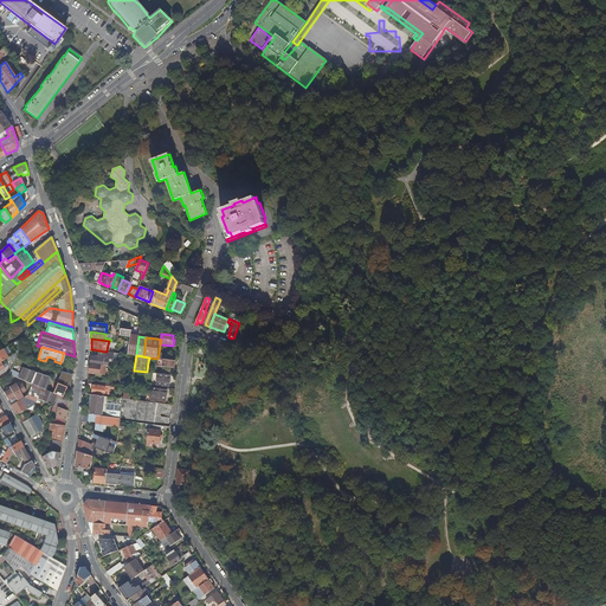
[(108,366),(108,359),(98,358),(91,356),(91,359),(91,363),(107,366),(108,366)]
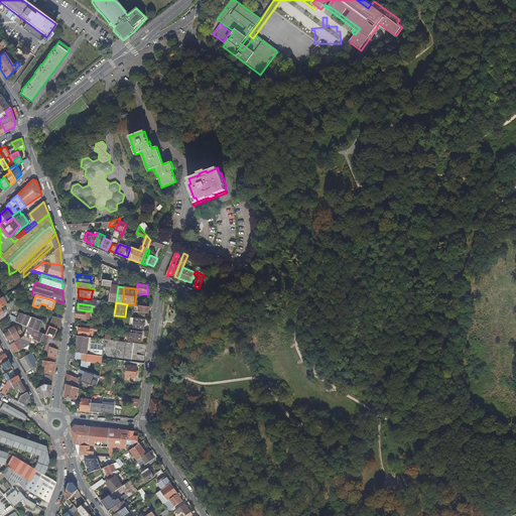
[(89,319),(91,311),(78,309),(77,317),(89,319)]
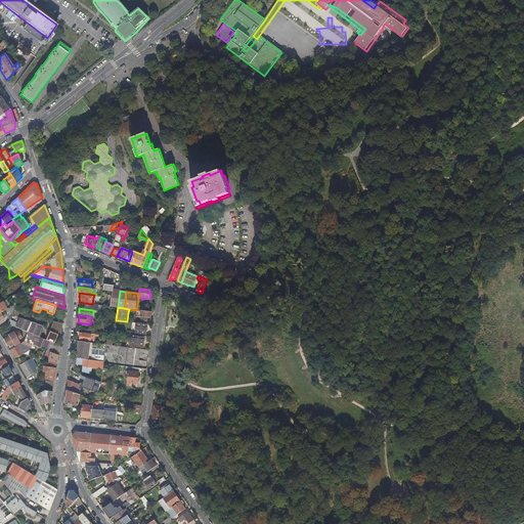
[(16,322),(15,326),(28,332),(41,338),(45,328),(31,322),(18,318),(16,322)]
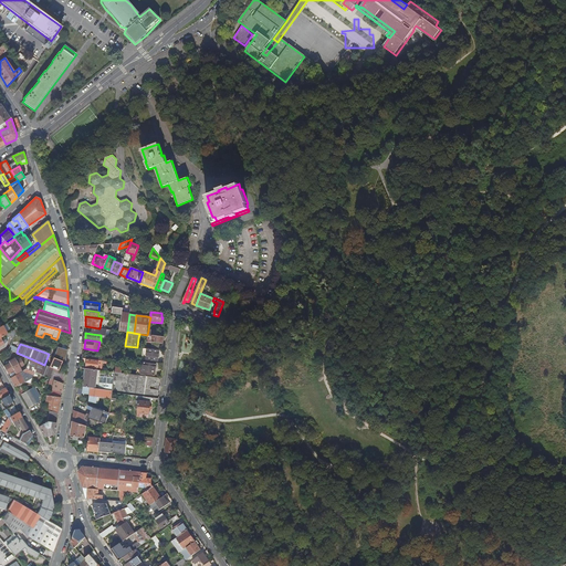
[(147,359),(157,362),(159,350),(148,348),(147,359)]
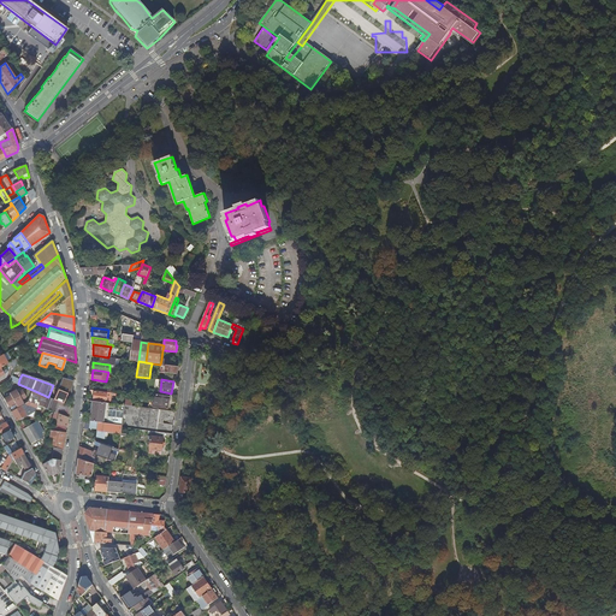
[(10,395),(4,398),(9,407),(15,403),(17,407),(24,403),(22,400),(25,396),(22,390),(17,392),(16,389),(10,394),(10,395)]
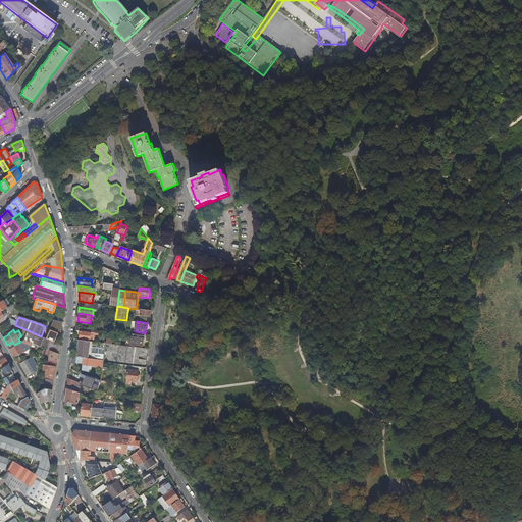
[(28,330),(23,341),(32,344),(45,349),(46,349),(47,350),(57,354),(58,345),(51,341),(41,336),(28,330)]
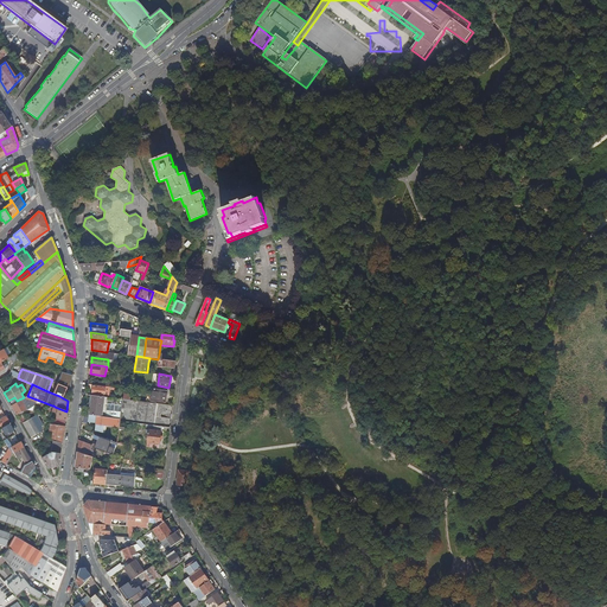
[(94,385),(88,384),(88,389),(94,389),(93,394),(104,395),(108,395),(108,391),(114,391),(115,388),(107,387),(107,389),(106,389),(106,387),(94,385)]
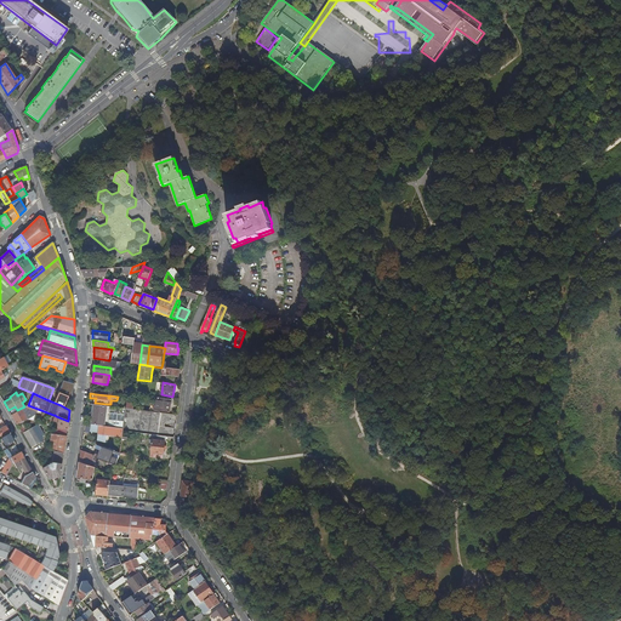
[(158,398),(157,404),(155,411),(169,412),(171,399),(158,398)]
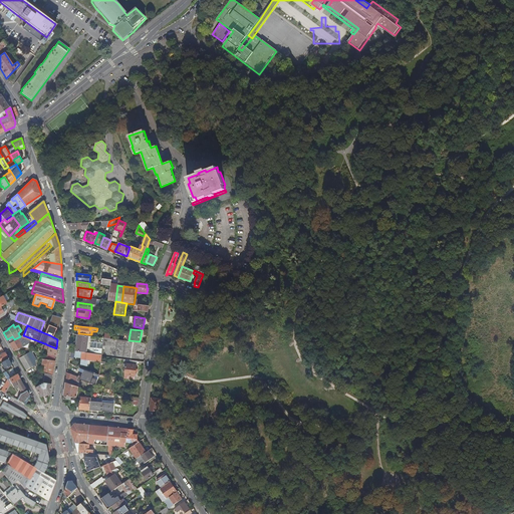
[(89,336),(78,334),(76,351),(102,354),(102,348),(93,347),(94,342),(90,341),(88,341),(89,336)]
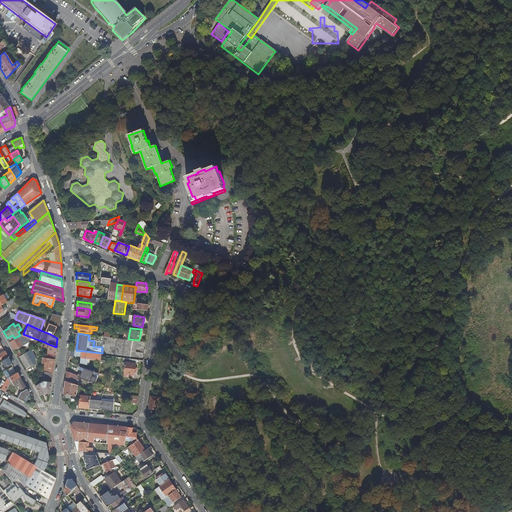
[(30,339),(31,337),(23,334),(9,342),(13,349),(22,344),(20,342),(21,341),(21,340),(24,337),(27,338),(30,339)]
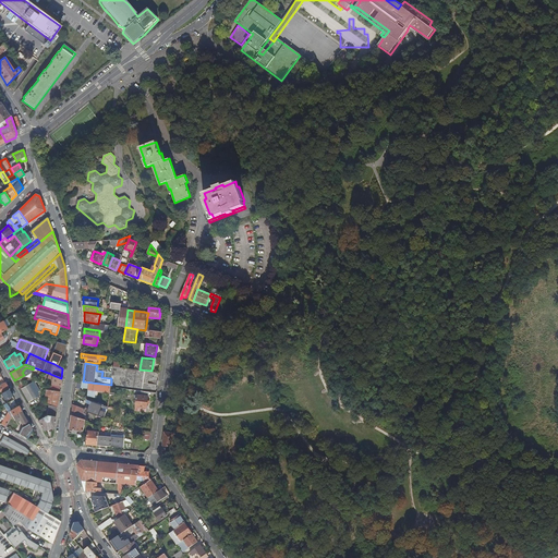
[(120,367),(113,367),(112,373),(111,378),(111,385),(110,387),(114,387),(135,390),(148,392),(156,393),(159,373),(120,367)]
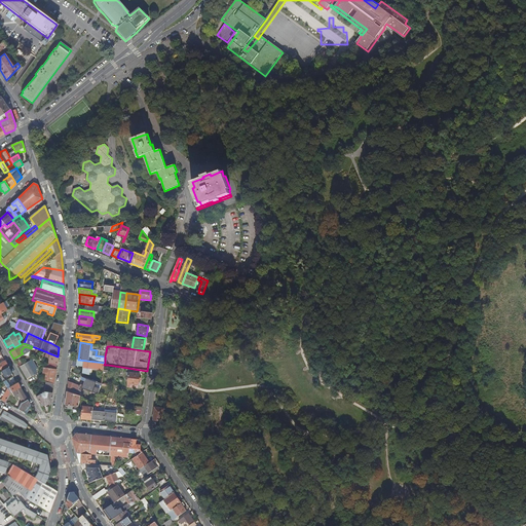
[(36,357),(41,366),(45,355),(46,351),(45,351),(36,357)]
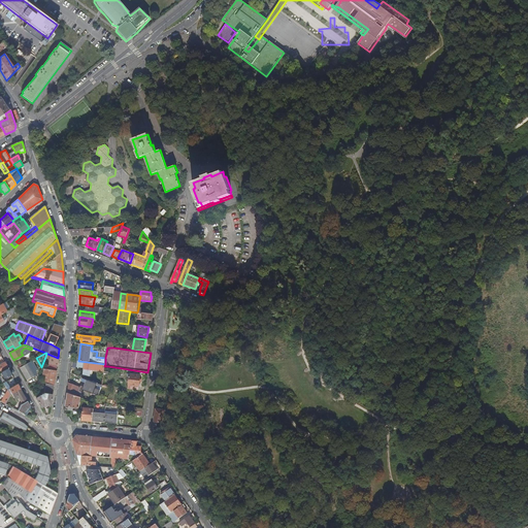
[(47,354),(46,353),(45,357),(47,358),(48,356),(50,356),(48,364),(48,365),(46,365),(46,369),(56,371),(58,358),(47,354)]
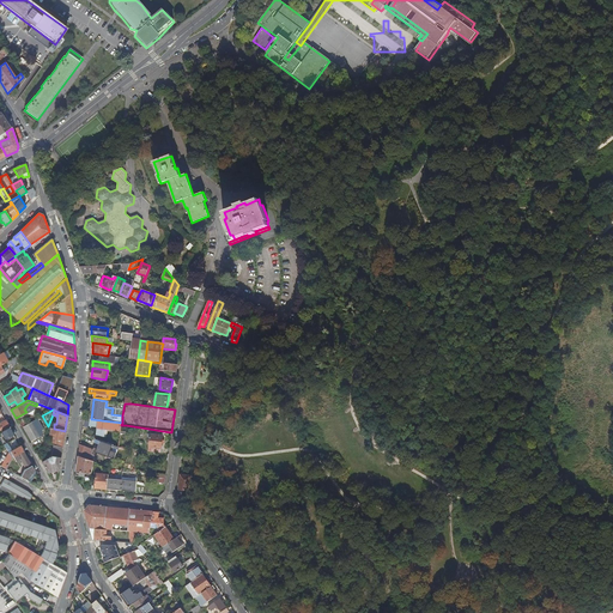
[(121,431),(121,425),(122,423),(91,419),(84,418),(83,426),(91,428),(92,425),(98,426),(97,435),(102,436),(107,438),(110,431),(121,431)]
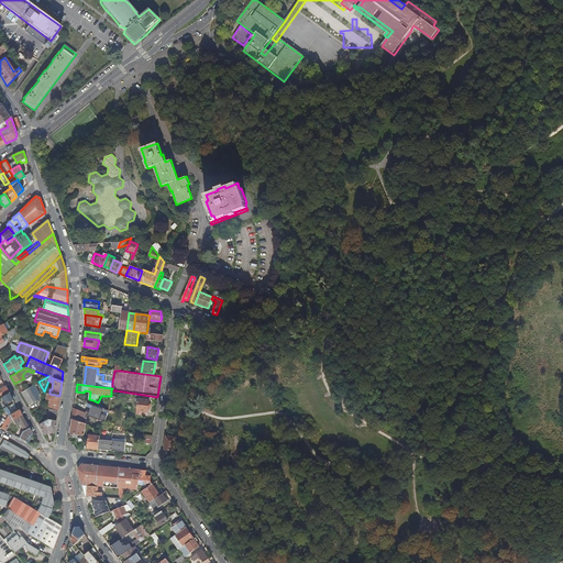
[(35,386),(34,385),(26,388),(21,392),(29,406),(40,399),(37,396),(40,394),(35,386)]
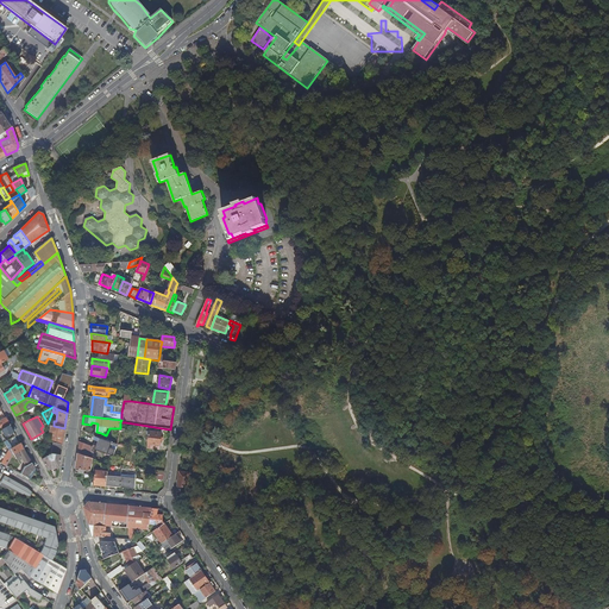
[(5,437),(13,432),(10,425),(0,429),(5,437)]
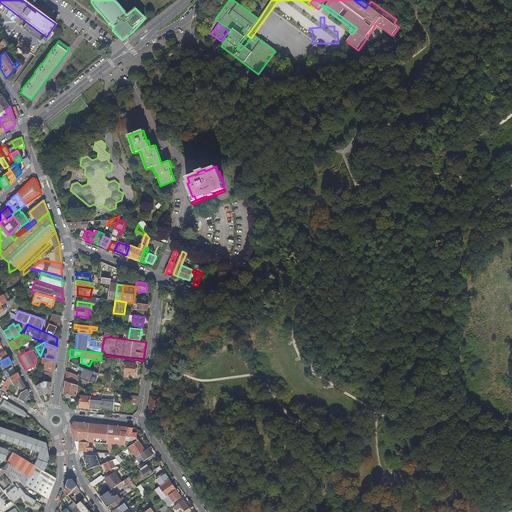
[(44,364),(43,370),(44,370),(52,373),(54,360),(45,358),(41,358),(41,363),(44,364)]
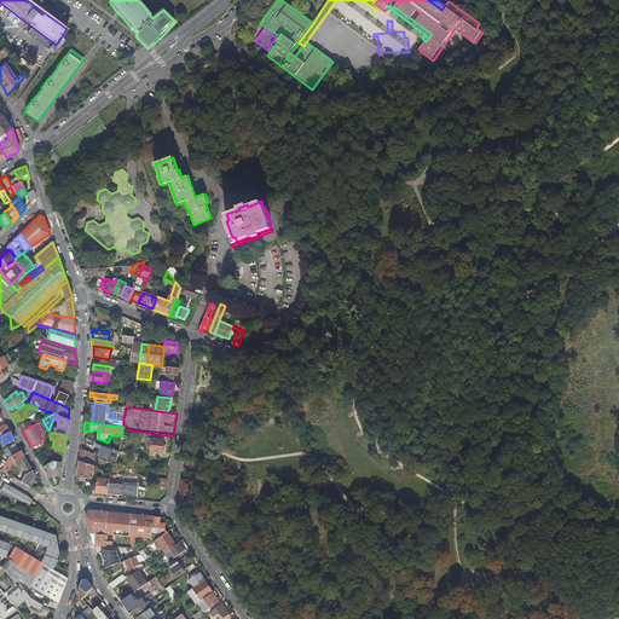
[(150,438),(150,440),(151,440),(151,443),(151,446),(150,450),(150,456),(162,457),(162,452),(163,452),(165,439),(165,435),(150,433),(150,438)]
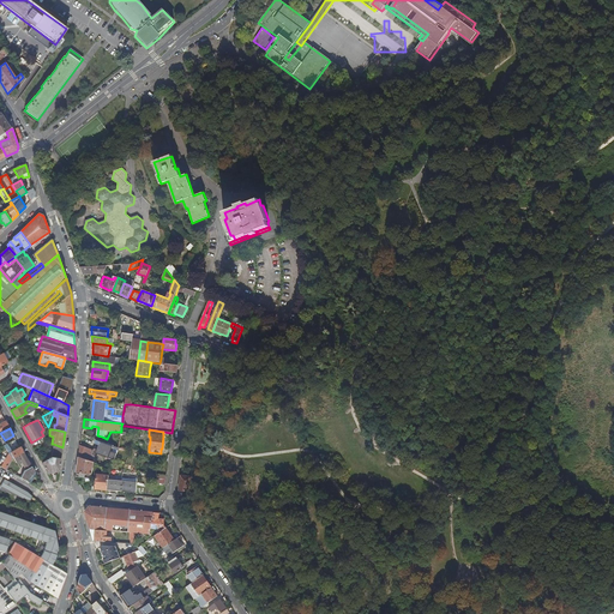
[(96,452),(114,459),(116,455),(110,452),(113,446),(107,444),(101,441),(96,452)]
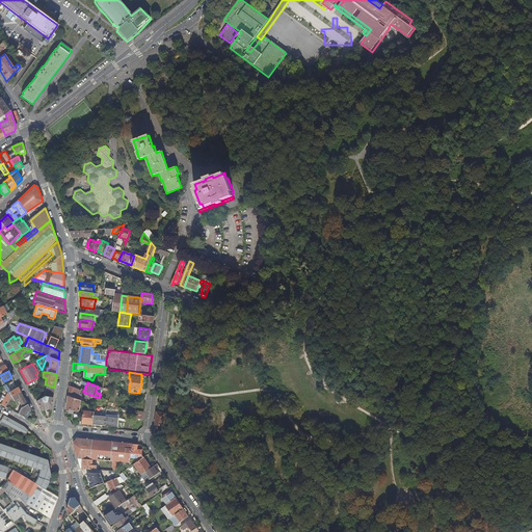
[(10,391),(6,384),(5,386),(3,387),(7,393),(10,397),(11,397),(20,392),(18,388),(10,391)]
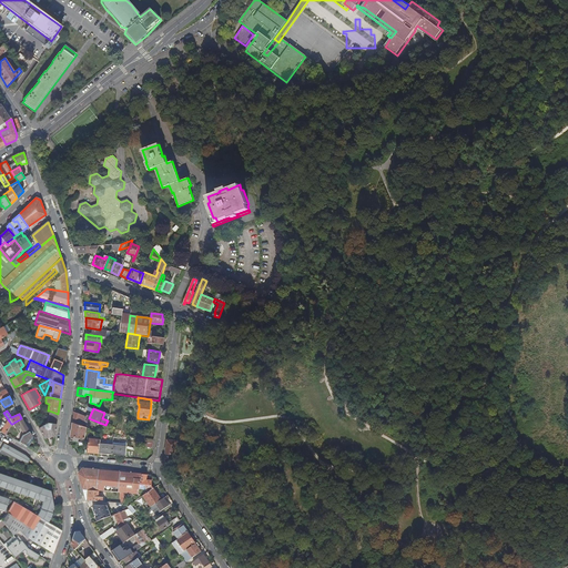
[(43,438),(54,436),(58,414),(49,411),(48,418),(48,423),(40,427),(38,425),(37,425),(43,438)]
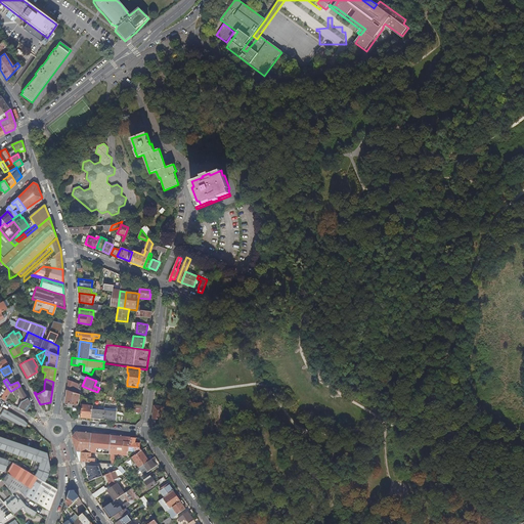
[(75,393),(81,394),(83,389),(78,387),(79,385),(69,381),(68,390),(75,393)]
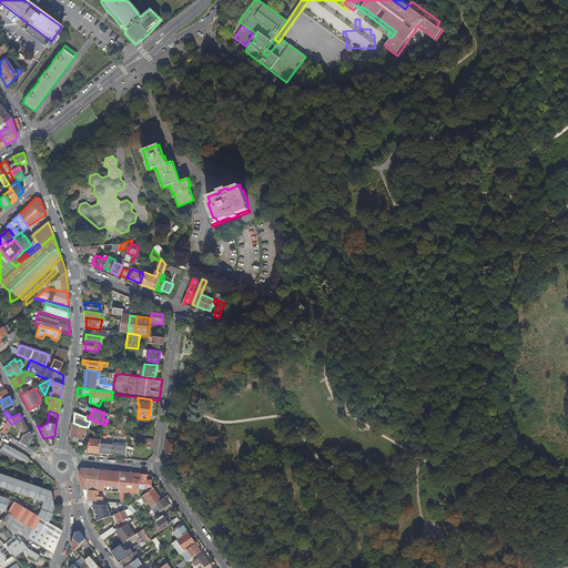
[(12,424),(16,428),(19,426),(20,428),(23,434),(29,432),(21,418),(12,424)]
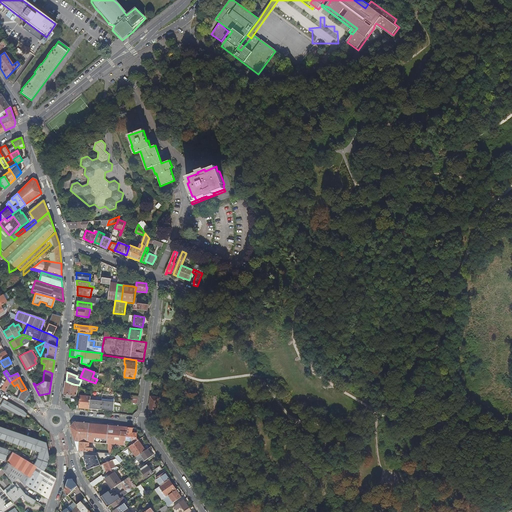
[(7,378),(1,389),(5,391),(10,382),(7,378)]
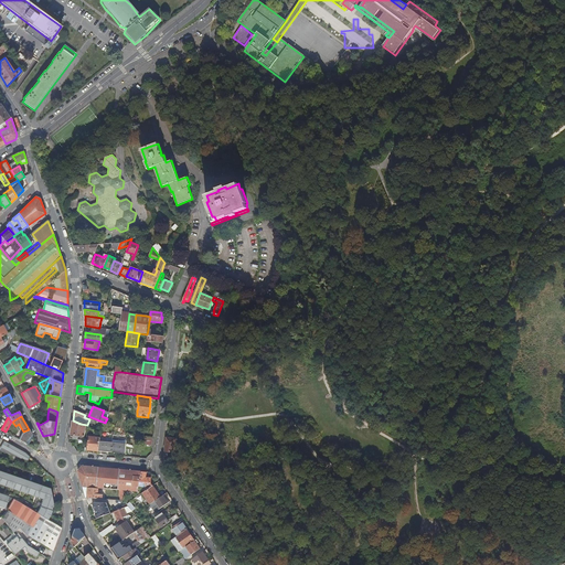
[(70,438),(84,440),(85,435),(87,426),(81,424),(73,420),(70,438)]
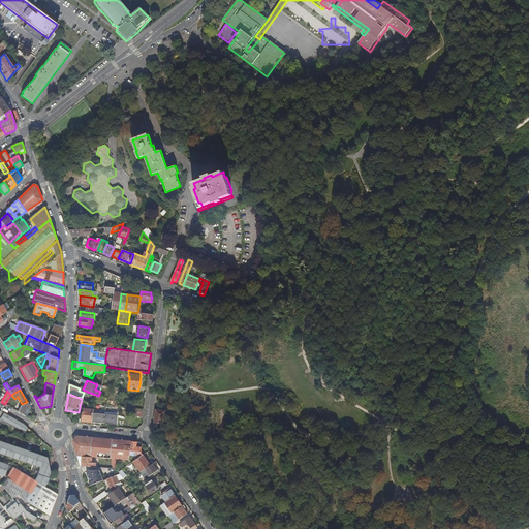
[(23,414),(30,406),(27,402),(22,404),(21,405),(18,411),(23,414)]
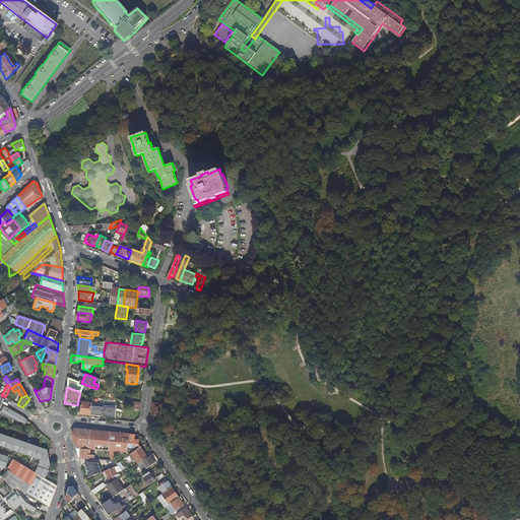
[(30,402),(29,399),(22,407),(25,408),(30,402)]
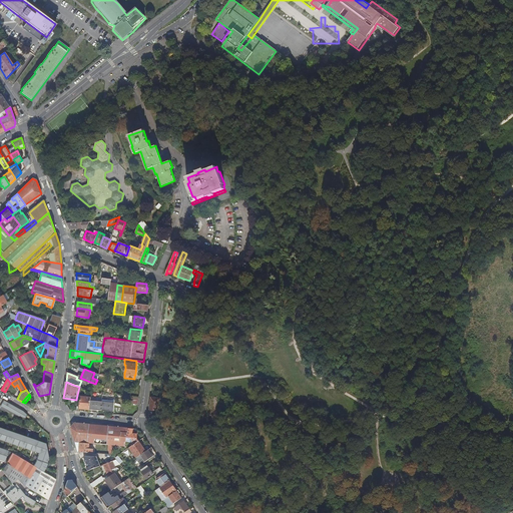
[(80,409),(90,409),(91,397),(81,396),(80,409)]
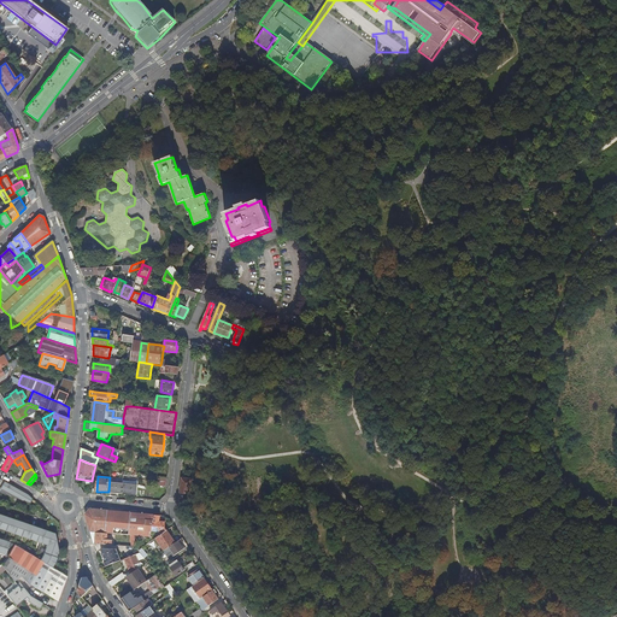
[(137,480),(110,477),(109,492),(136,495),(137,480)]
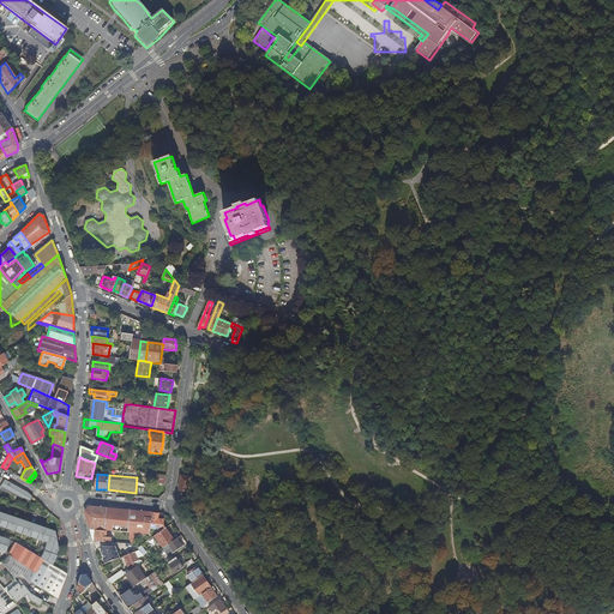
[(192,477),(181,476),(180,491),(190,492),(192,477)]
